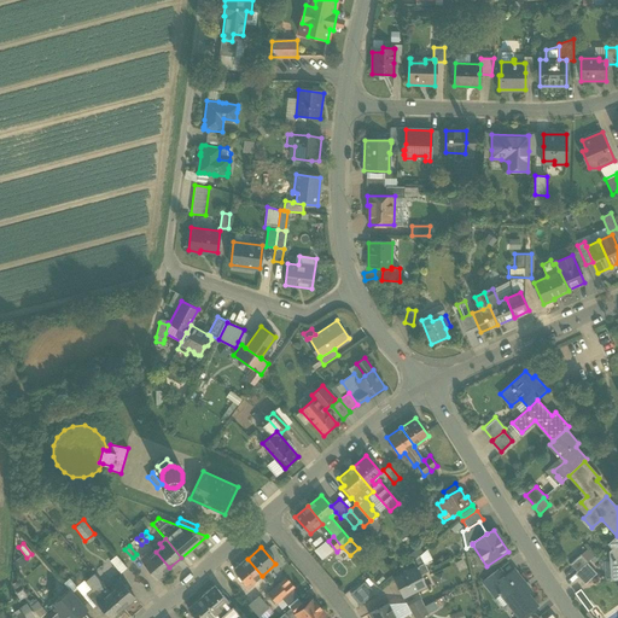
[(344,560),(350,555),(342,547),(337,552),(344,560)]
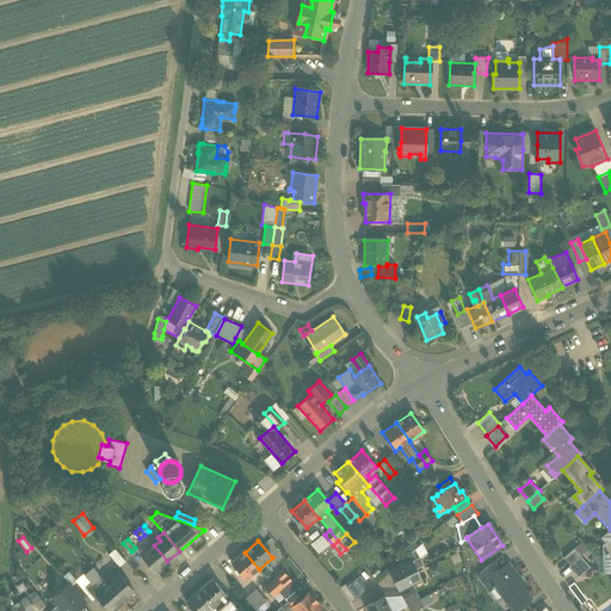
[(413,545),(417,555),(425,553),(421,543),(413,545)]
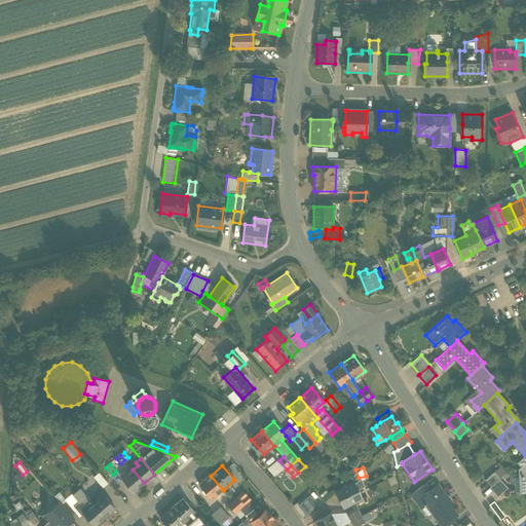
[(144,483),(133,470),(126,475),(124,473),(120,476),(134,492),(144,483)]
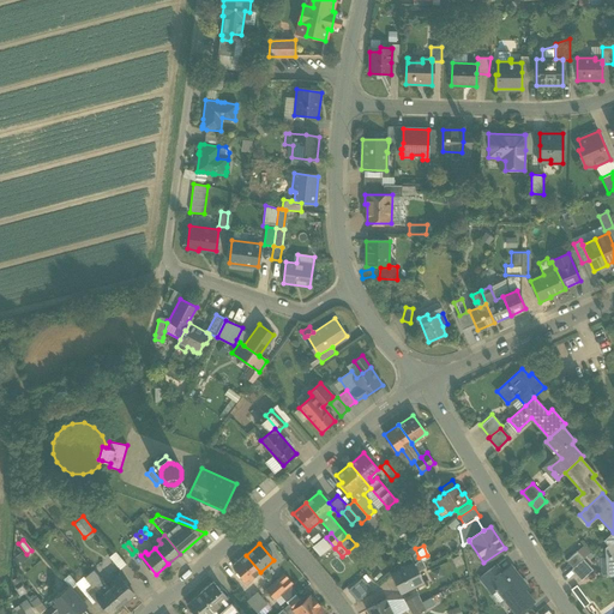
[(577,552),(566,561),(573,569),(583,559),(577,552)]
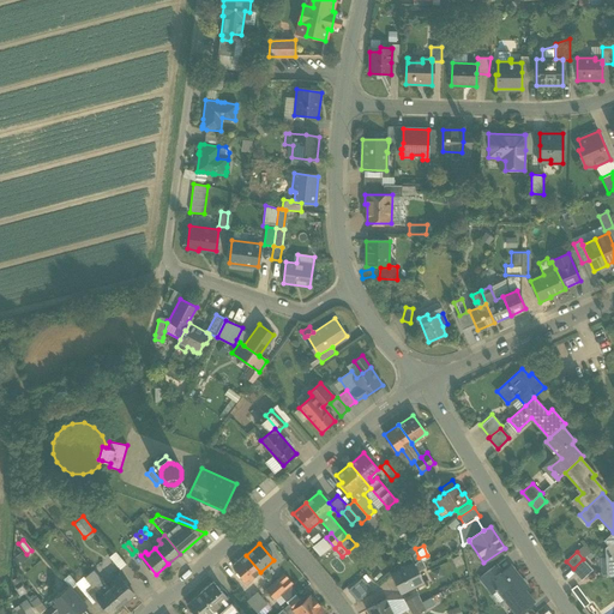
[(119,563),(112,553),(107,557),(114,566),(119,563)]
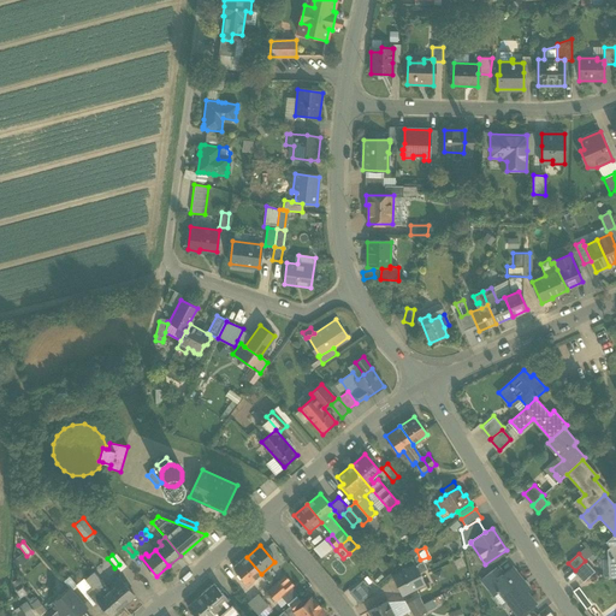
[(261,574),(247,557),(234,568),(248,585),(261,574)]
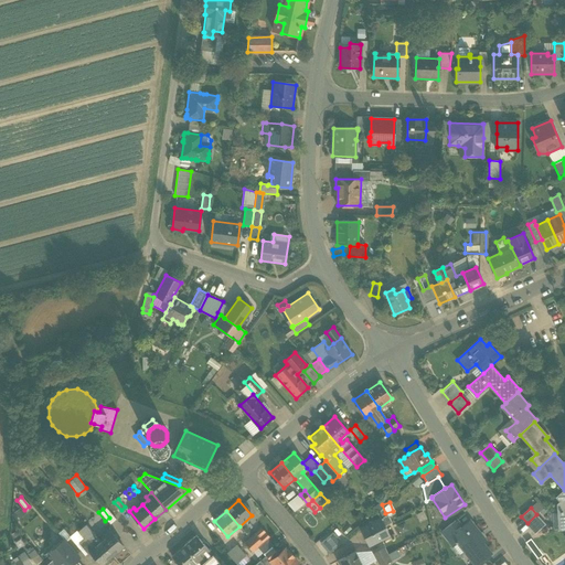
[(528,523),(525,524),(534,534),(545,524),(536,514),(528,523)]
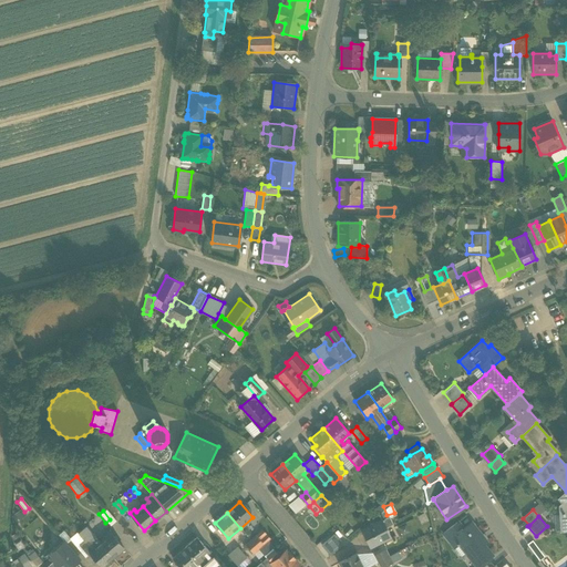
[(382,521),(362,531),(370,547),(390,537),(382,521)]
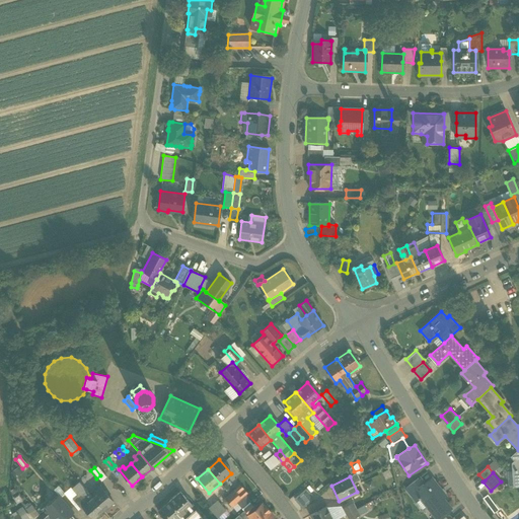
[(418,478),(406,488),(411,494),(423,484),(418,478)]
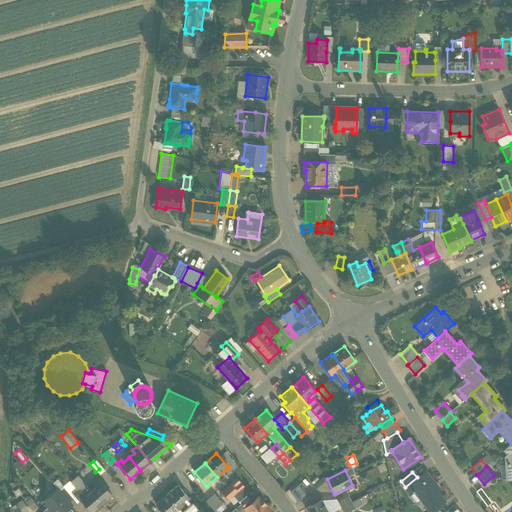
[(440,490),(426,473),(418,479),(417,477),(405,487),(404,487),(410,495),(414,493),(429,511),(431,511),(445,502),(437,492),(440,490)]
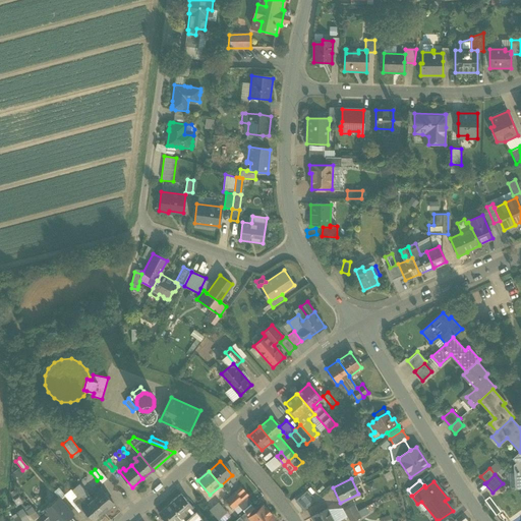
[(92,500),(78,484),(71,490),(77,497),(73,501),(80,510),(82,508),(93,520),(94,520),(104,513),(92,500)]
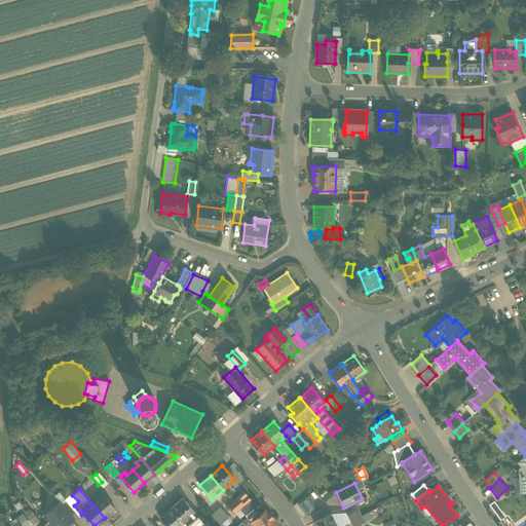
[(237,496),(245,505),(248,502),(251,500),(243,491),(237,496)]
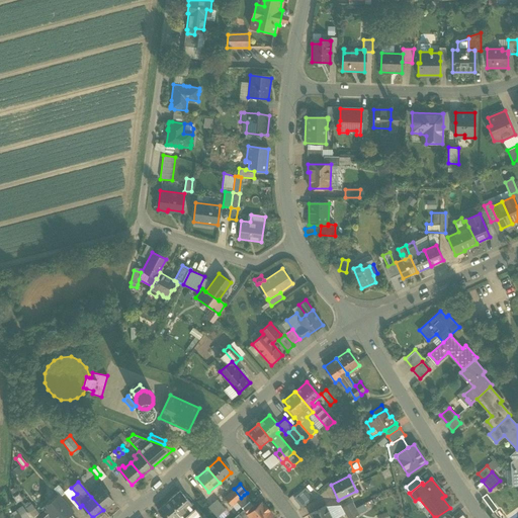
[(112,501),(99,485),(95,489),(97,492),(91,497),(102,509),(112,501)]
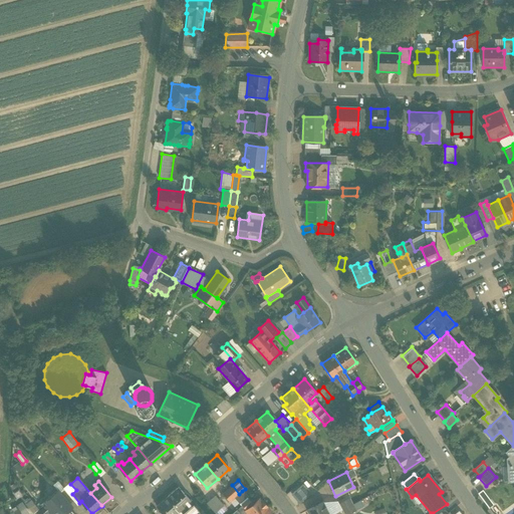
[(302,483),(289,493),(297,503),(310,493),(302,483)]
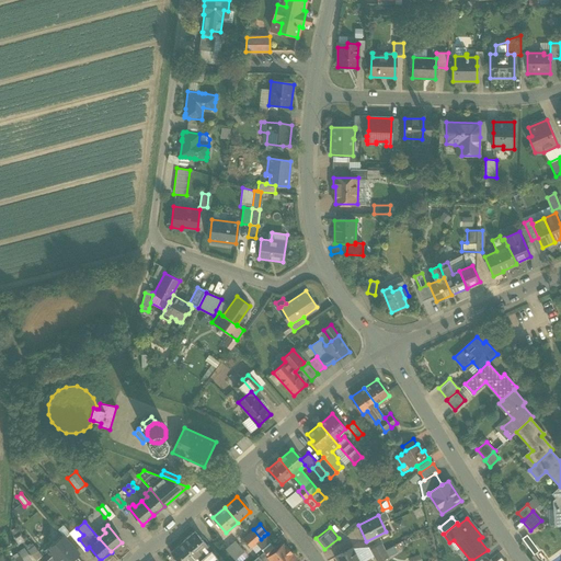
[(261,539),(253,529),(248,535),(255,544),(261,539)]
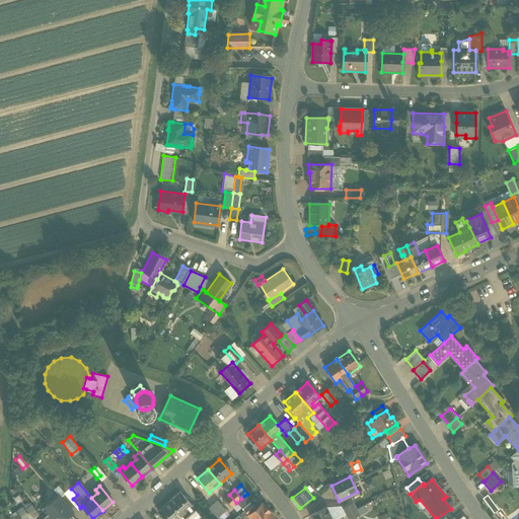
[(193,507),(180,492),(169,502),(181,516),(183,518),(199,518),(202,517),(195,509),(194,511),(191,508),(193,507)]
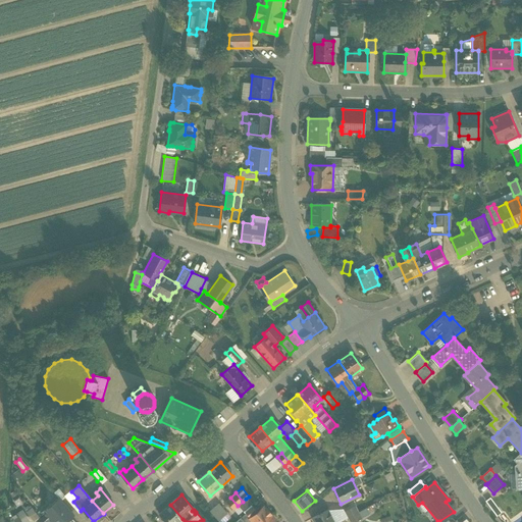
[(75,508),(65,497),(60,501),(70,512),(75,508)]
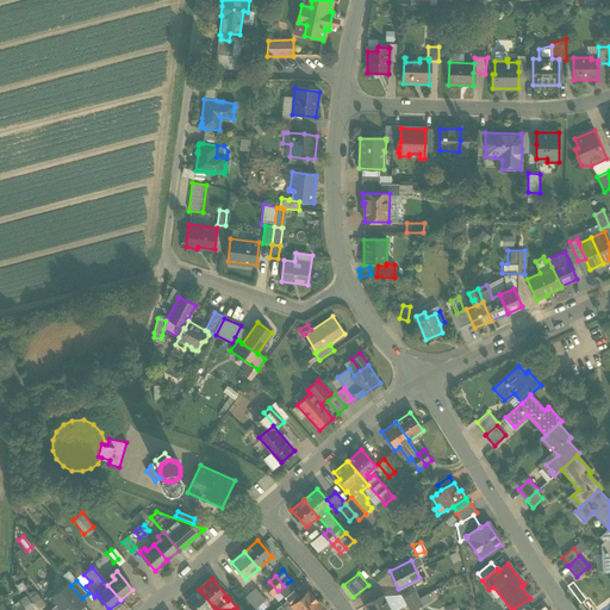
[(571,580),(565,585),(577,601),(583,596),(571,580)]
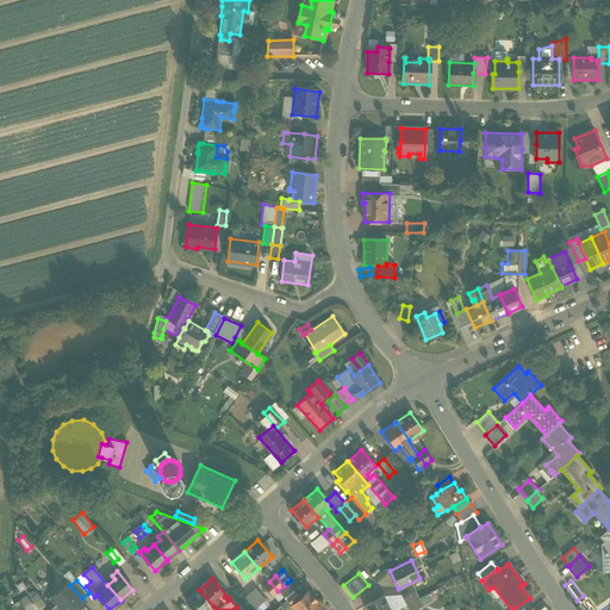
[(278,591),(269,582),(265,586),(273,596),(278,591)]
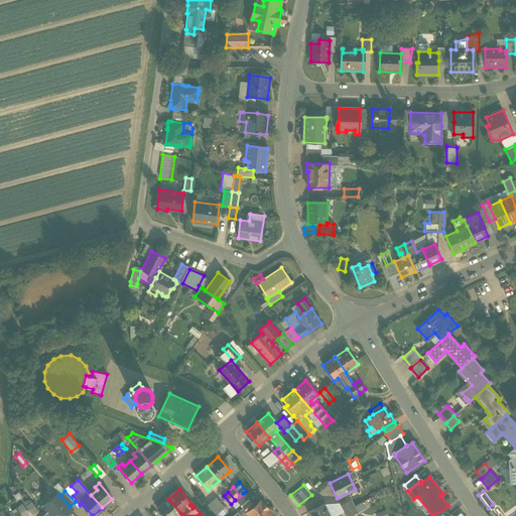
[(240,496),(235,500),(240,506),(248,499),(243,493),(240,496)]
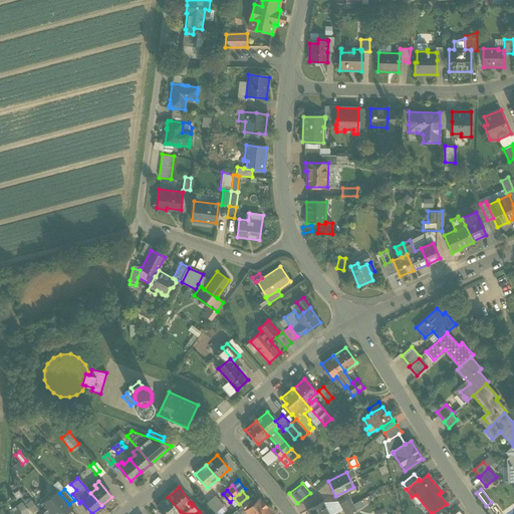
[(62,513),(71,507),(69,504),(59,493),(50,501),(44,506),(51,513),(62,513)]
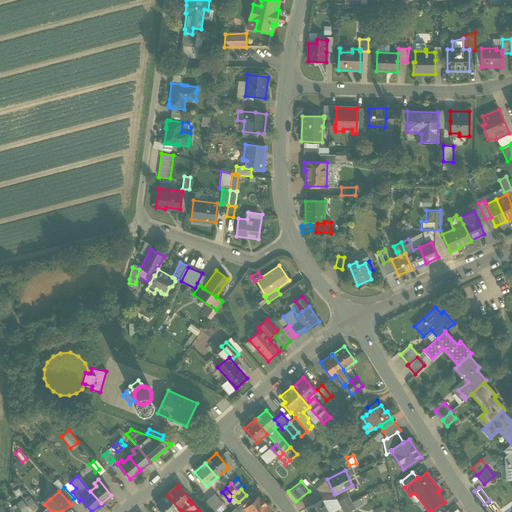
[(214,511),(218,511),(225,506),(213,492),(204,500),(214,511)]
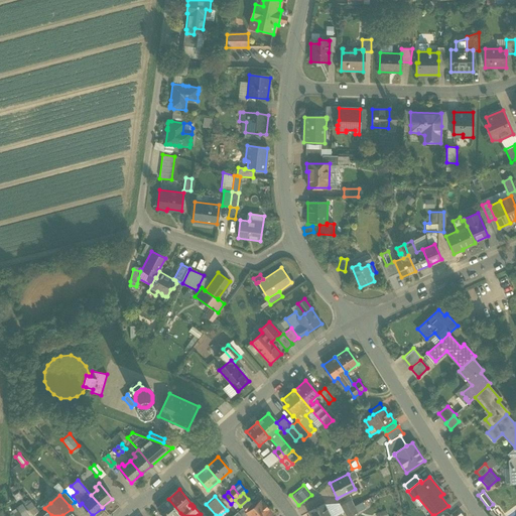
[(168,499),(157,508),(163,515),(176,515),(180,513),(168,499)]
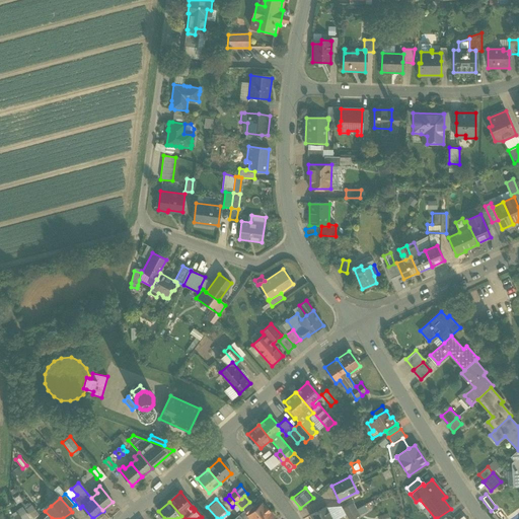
[(251,503),(243,510),(244,511),(247,515),(255,508),(251,503)]
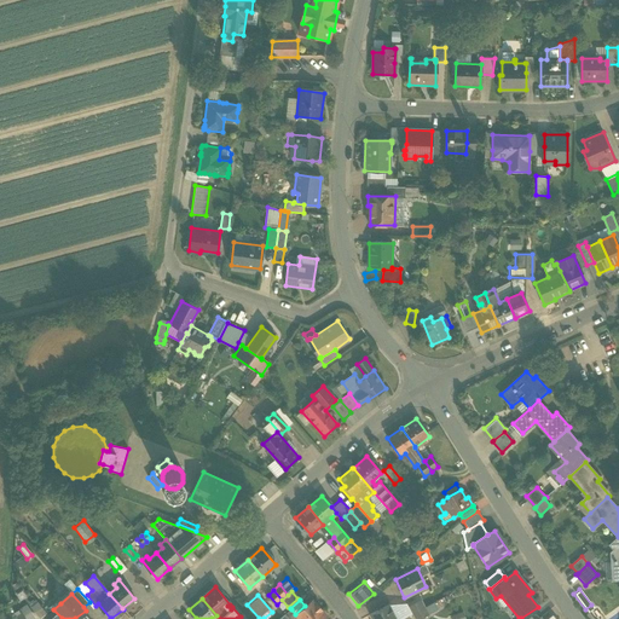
[(36,617),(44,613),(35,601),(29,605),(36,617)]
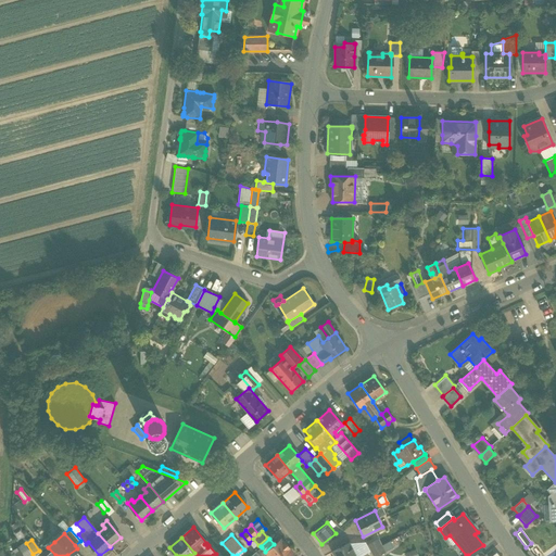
[(265,552),(265,553),(266,554),(268,555),(291,555),(293,554),(288,548),(289,547),(285,543),(283,544),(280,540),(265,552)]
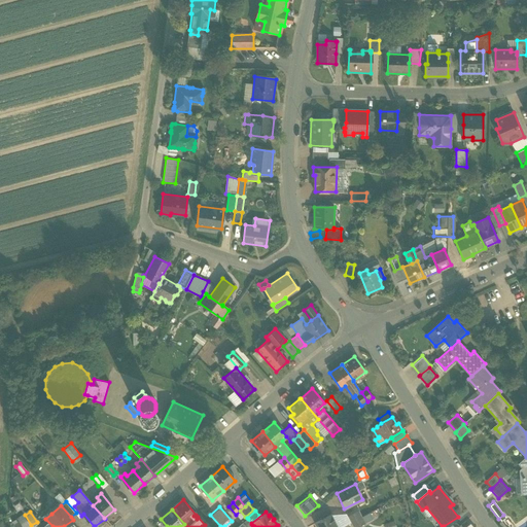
[(358,512),(349,517),(352,522),(361,517),(358,512)]
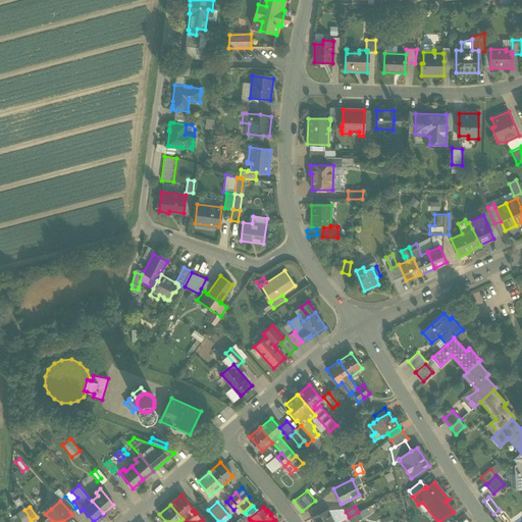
[(333,521),(328,511),(313,518),(314,521),(333,521)]
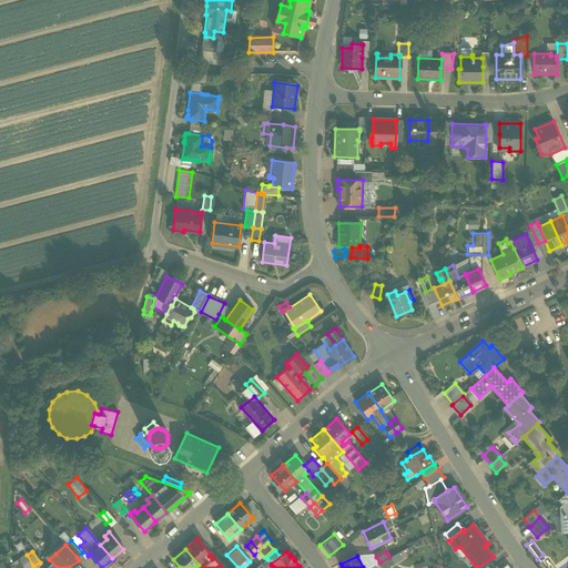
[(389,557),(379,563),(381,567),(383,567),(393,564),(389,557)]
